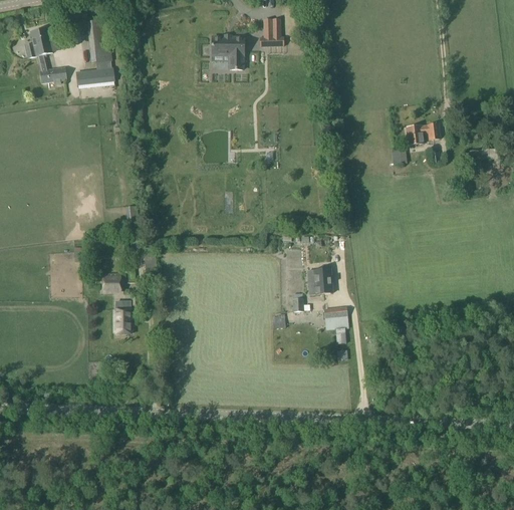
[(87,15),(86,6),(67,7),(69,17),(87,15)]
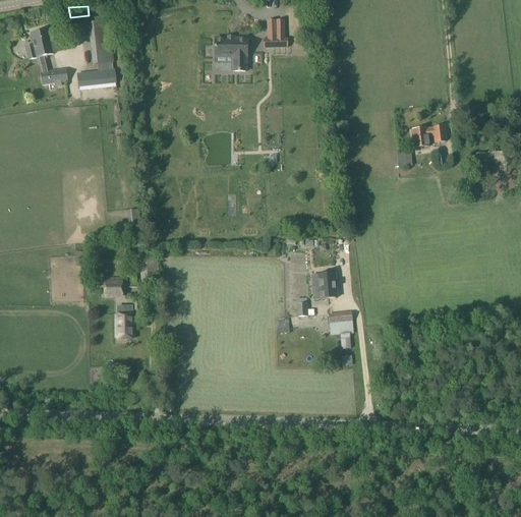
[(283,18),(268,18),(268,37),(264,37),(264,46),(287,45),(287,36),(283,36),(283,18)]
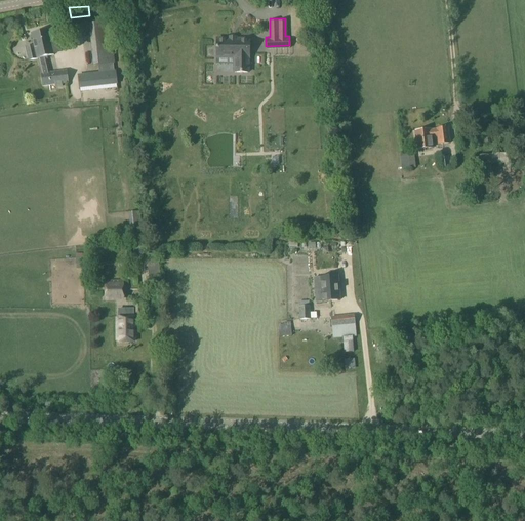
[(97,63),(98,70),(114,68),(113,62),(115,61),(110,19),(88,22),(93,64),(97,63)]
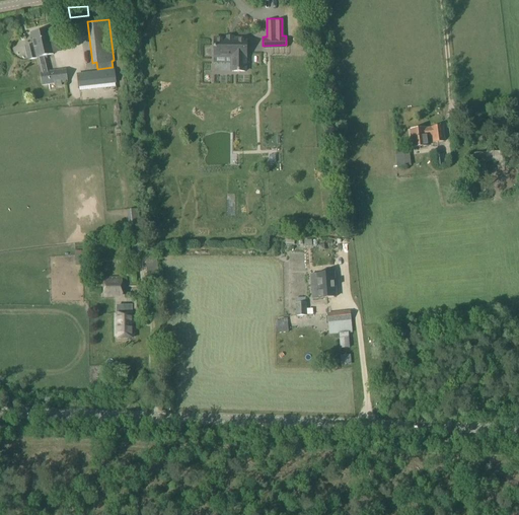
[(27,58),(36,56),(36,55),(46,53),(53,51),(48,27),(30,31),(33,42),(24,44),(27,58)]
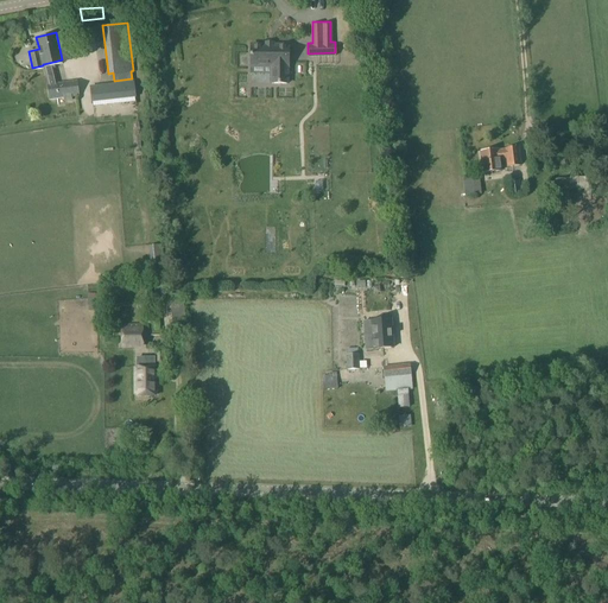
[(289,43),(251,42),(251,63),(271,64),(271,81),(286,81),(286,64),(289,64),(289,43)]
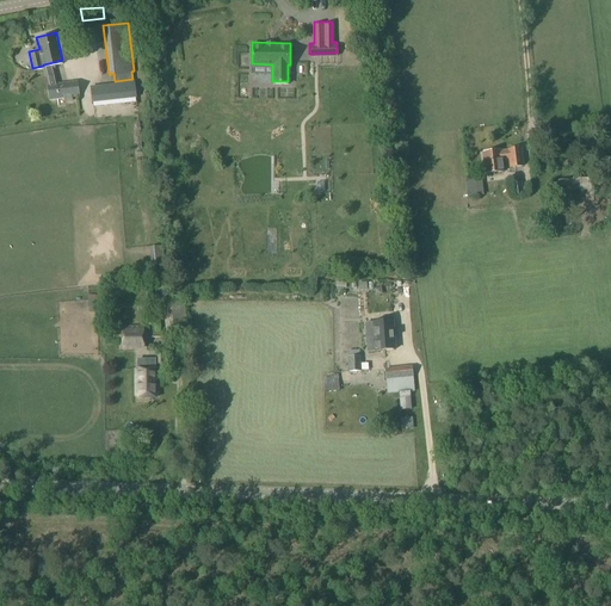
[(54,62),(43,65),(43,66),(48,82),(47,85),(43,85),(44,96),(49,94),(49,98),(63,96),(63,99),(72,99),(72,94),(79,93),(76,78),(57,80),(54,66),(55,66),(54,62)]
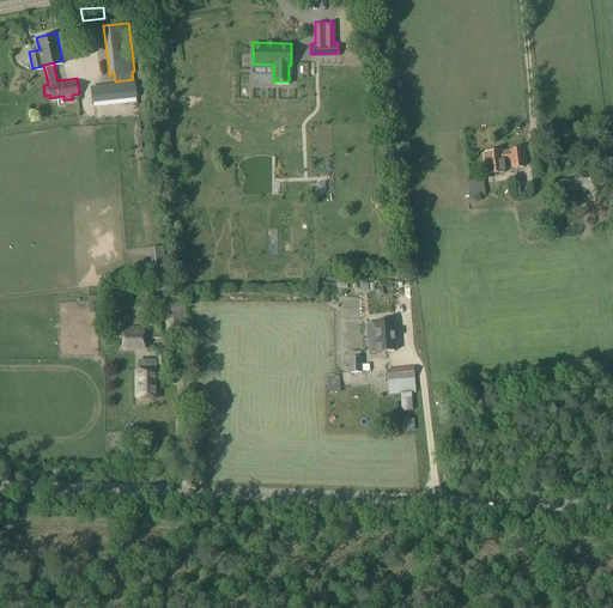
[(252,67),(252,84),(268,84),(268,67),(252,67)]
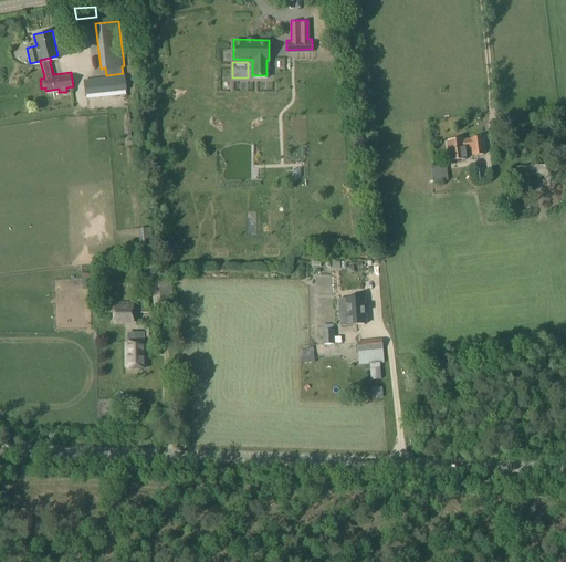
[(123,73),(106,75),(85,77),(86,91),(126,86),(124,73),(123,73)]
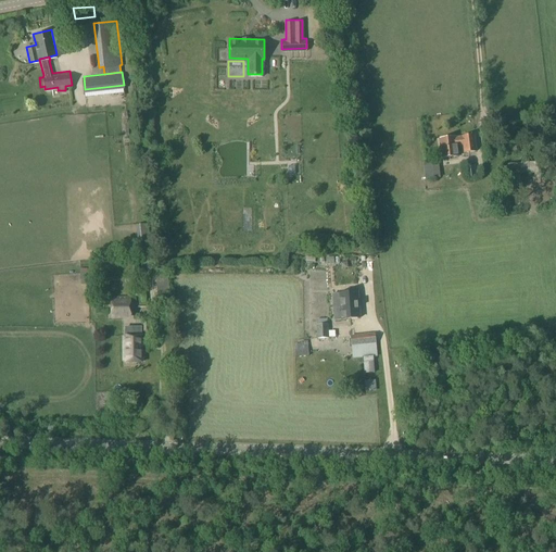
[(455,134),(439,136),(441,155),(457,153),(456,148),(457,148),(457,145),(459,143),(459,147),(463,146),(464,151),(476,149),(475,132),(460,133),(460,134),(455,135),(455,134)]
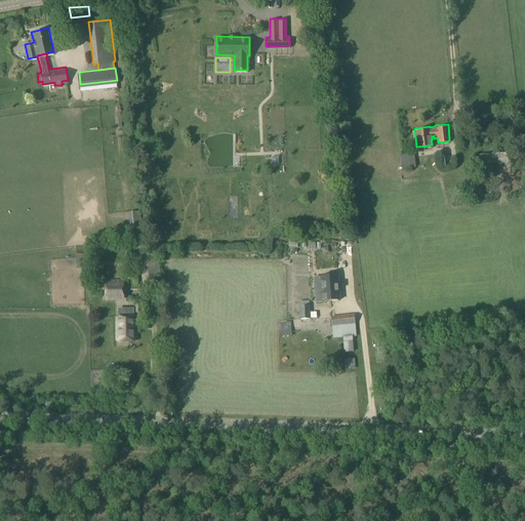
[(508,150),(491,151),(491,161),(508,160),(508,150)]
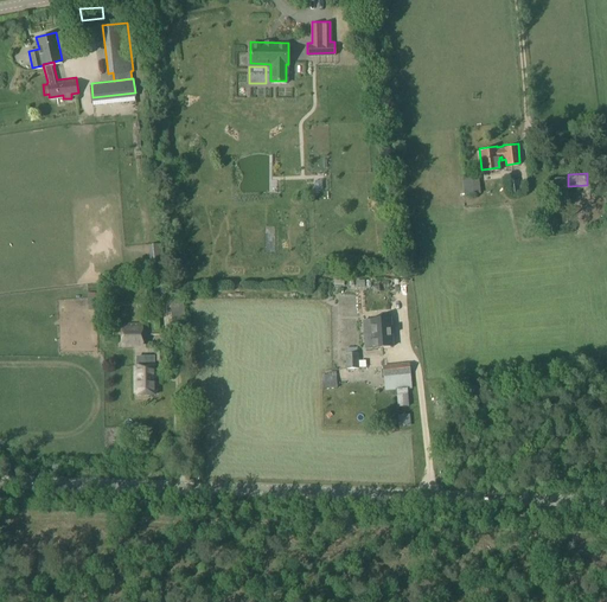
[(472,175),(462,177),(464,192),(474,191),(473,184),(472,178),(472,175)]
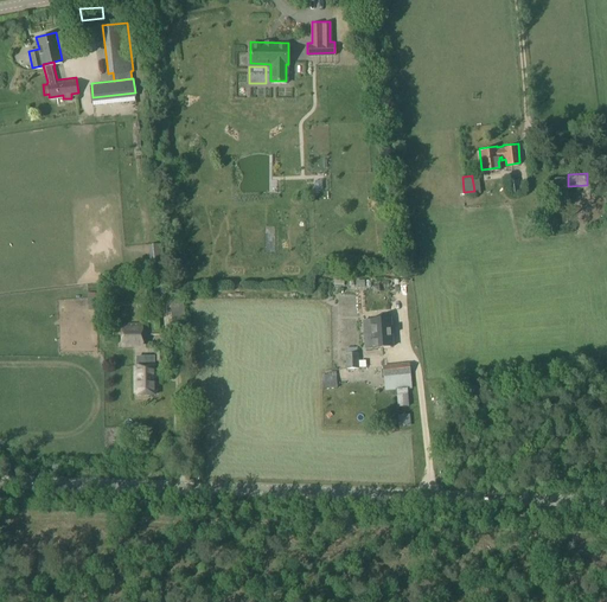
[(518,177),(508,178),(510,191),(524,190),(523,180),(518,180),(518,177)]
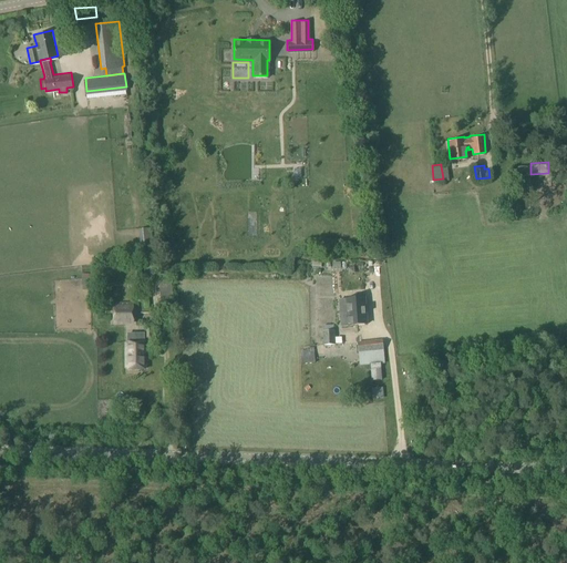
[(511,207),(509,197),(497,198),(500,208),(511,207)]
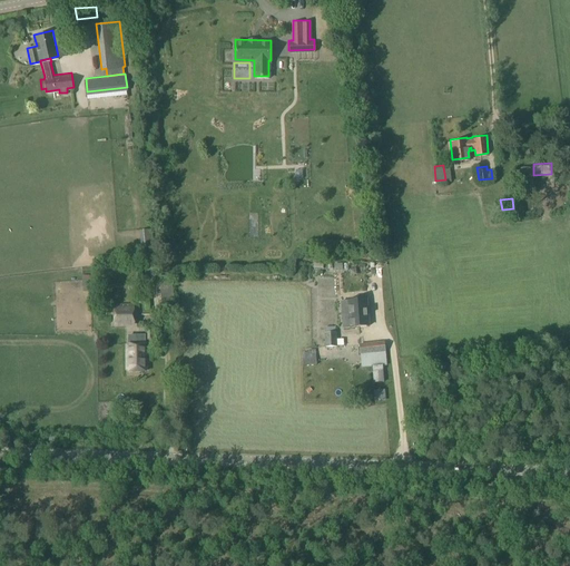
[(324,274),(324,290),(333,290),(334,275),(324,274)]
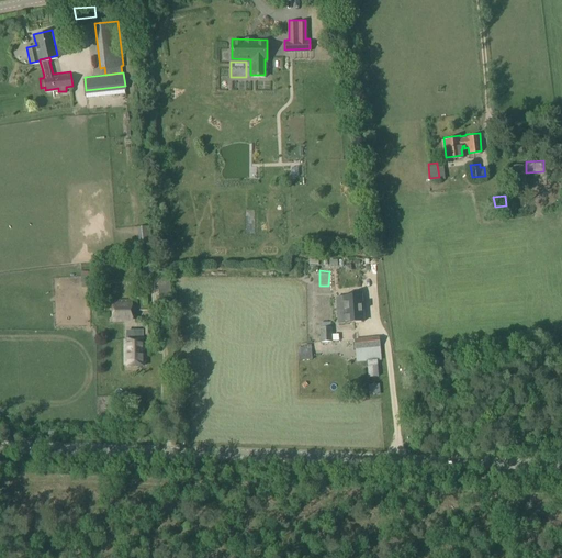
[(338,321),(363,319),(361,292),(343,294),(344,305),(337,305),(338,321)]
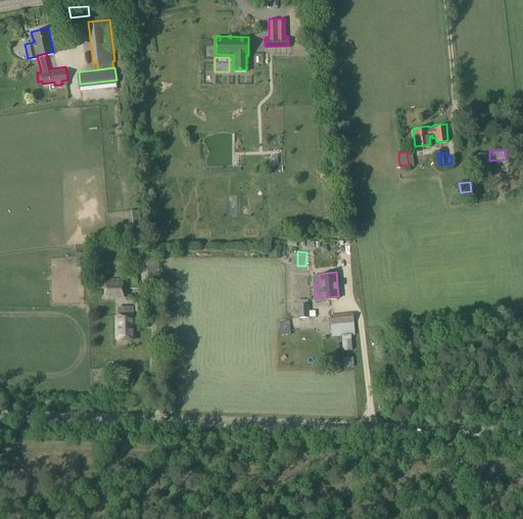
[(104,296),(124,296),(124,278),(104,279),(104,296)]
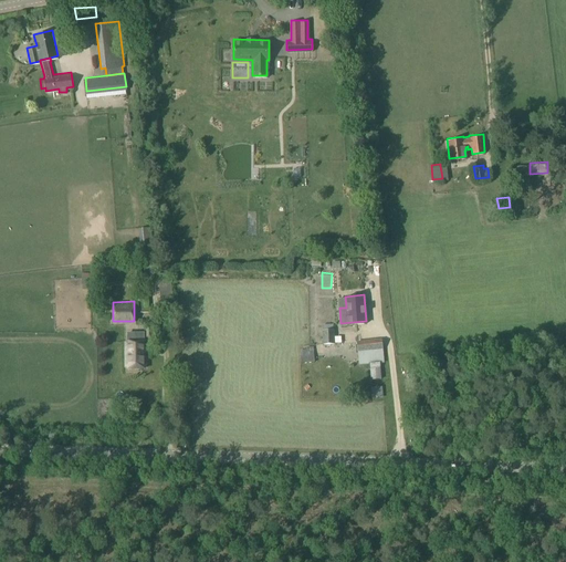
[(334,341),(333,322),(322,322),(323,342),(334,341)]
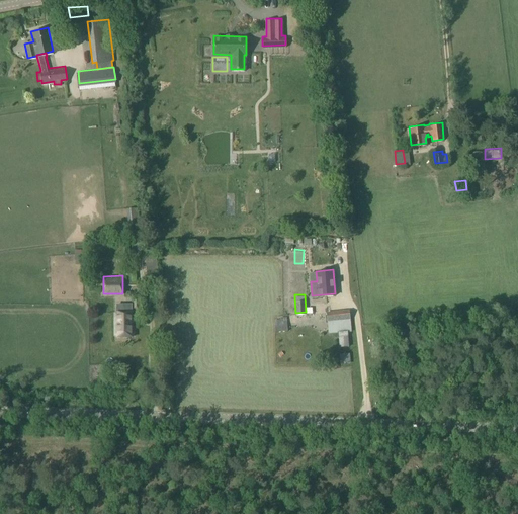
[(329,332),(351,330),(349,308),(327,310),(329,332)]
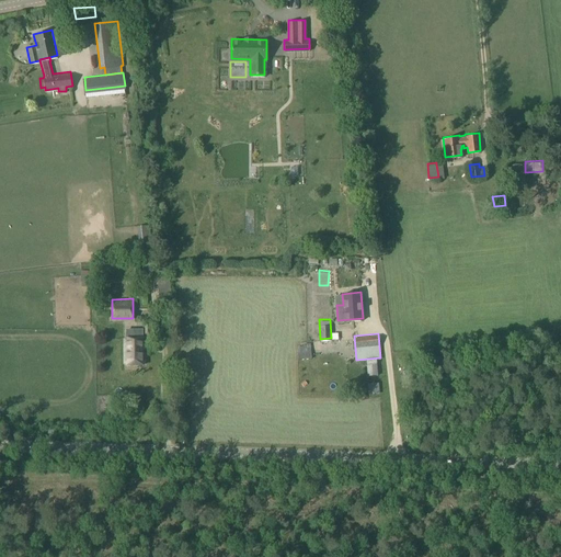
[(124,362),(145,362),(145,337),(124,337),(124,362)]
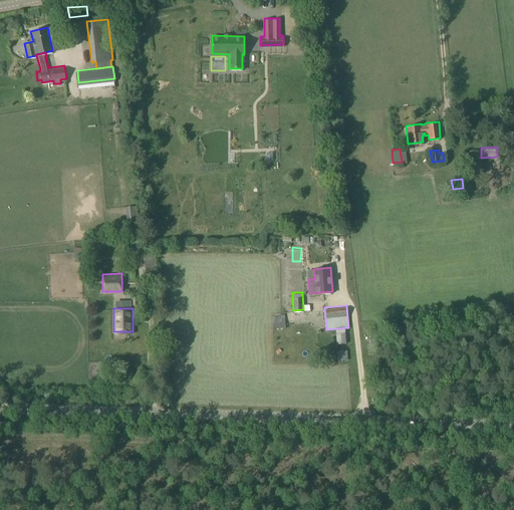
[(286,326),(284,312),(279,312),(280,314),(272,315),(273,327),(286,326)]
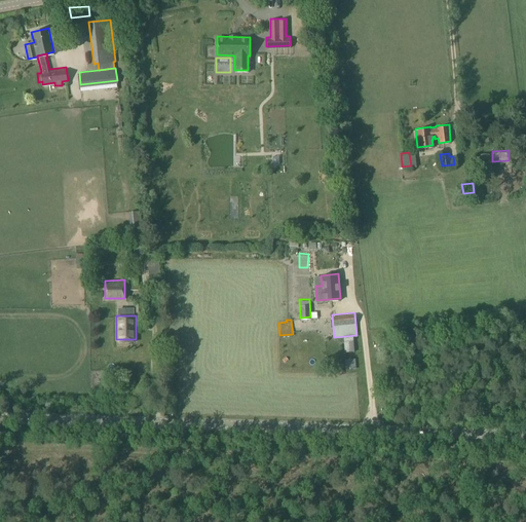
[(345,350),(353,349),(353,339),(344,339),(345,350)]
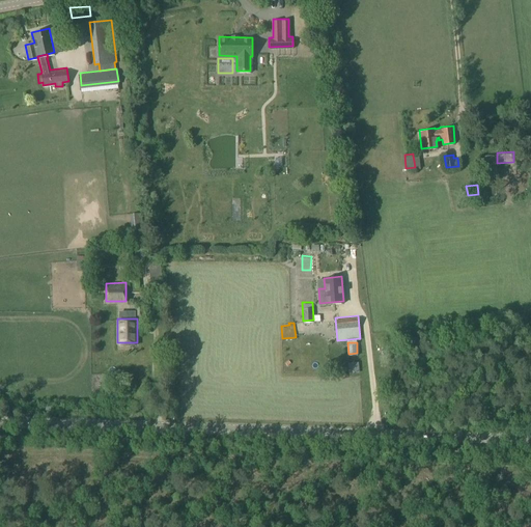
[(358,362),(351,362),(351,373),(359,373),(358,362)]
